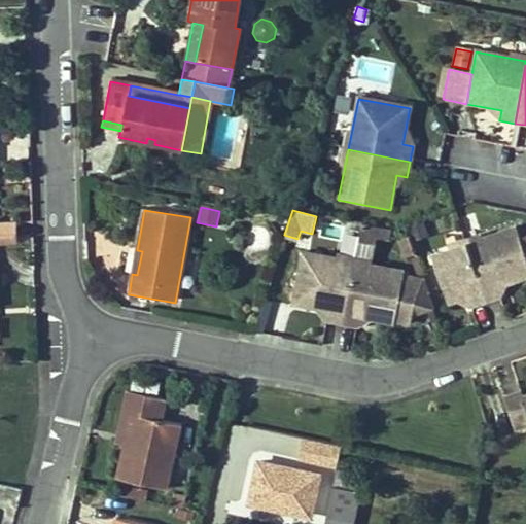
[(0,245),(16,245),(15,224),(0,224),(0,245)]
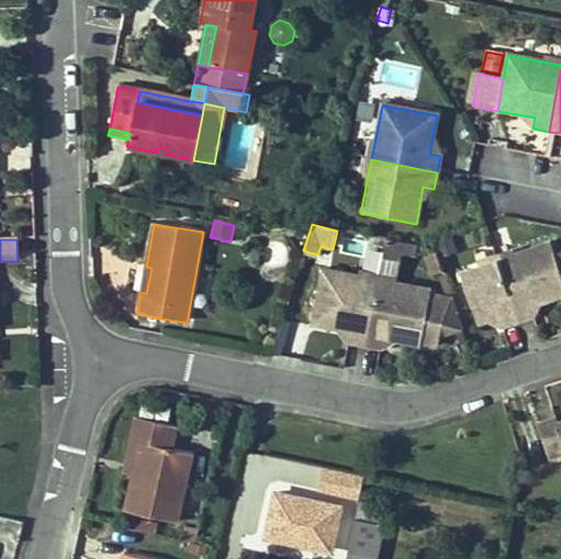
[(560,256),(560,239),(551,244),(556,258),(560,256)]
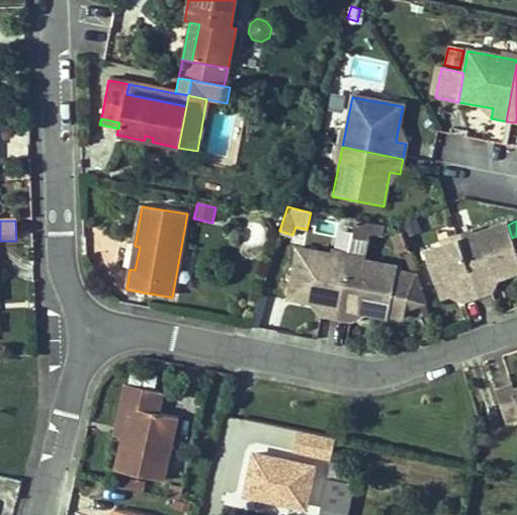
[(399,295),(403,273),(396,272),(397,268),(363,262),(368,235),(370,226),(354,223),(347,259),(335,320),(350,323),(352,313),(386,319),(388,317),(403,320),(405,312),(407,297),(399,295)]
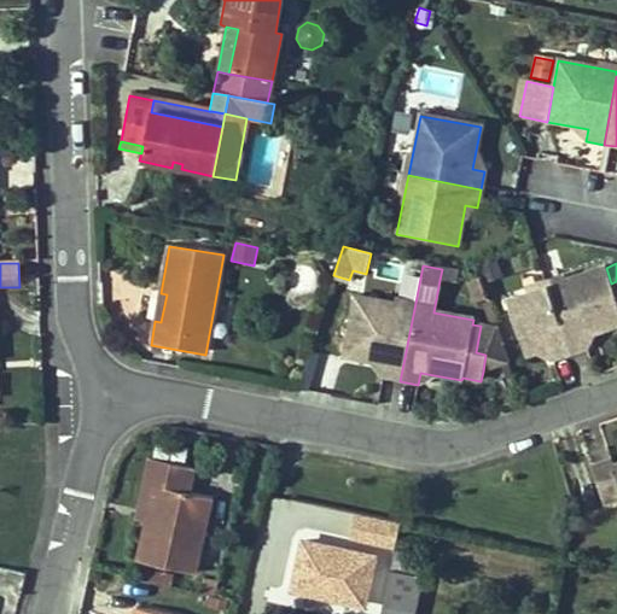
[(616,326),(616,304),(605,268),(546,287),(569,356),(586,350),(582,339),(616,326)]
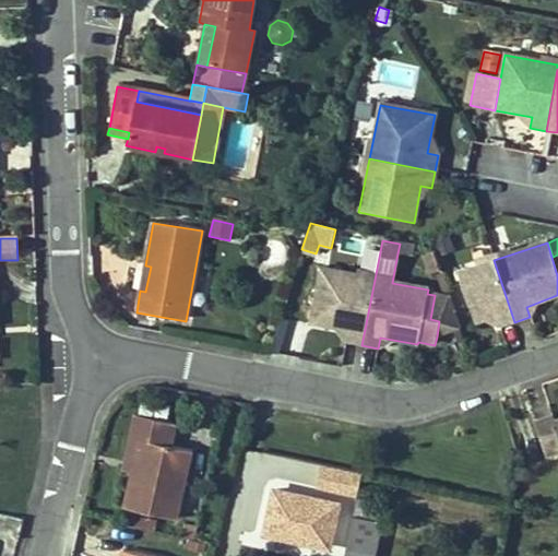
[(412,256),(414,247),(400,244),(398,253),(412,256)]
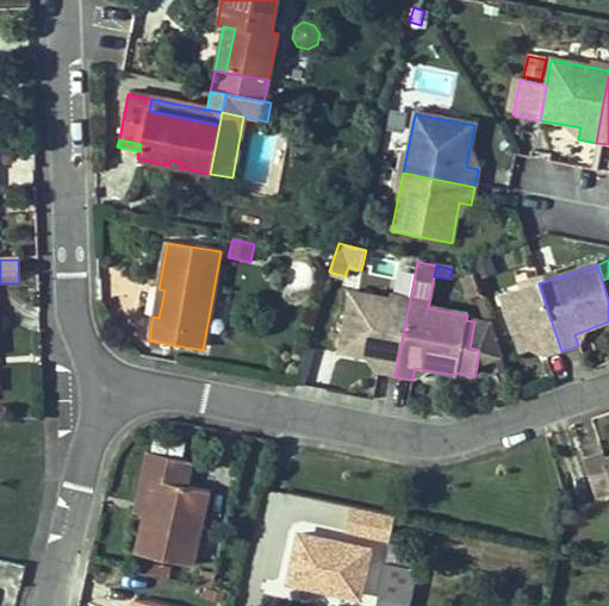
[(479,294),(473,277),(464,280),(470,298),(479,294)]
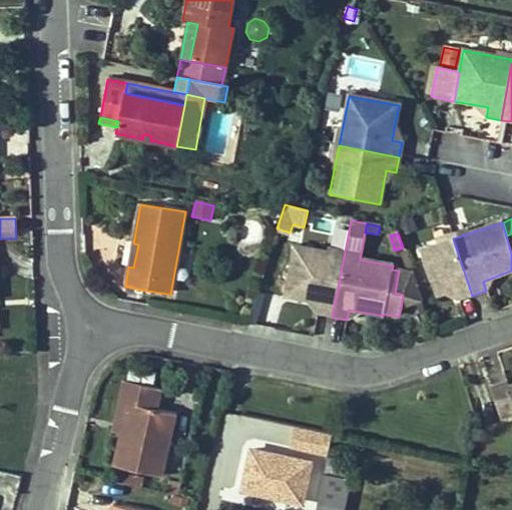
[(472,296),(453,238),(420,249),(435,297),(454,291),(457,301),(472,296)]
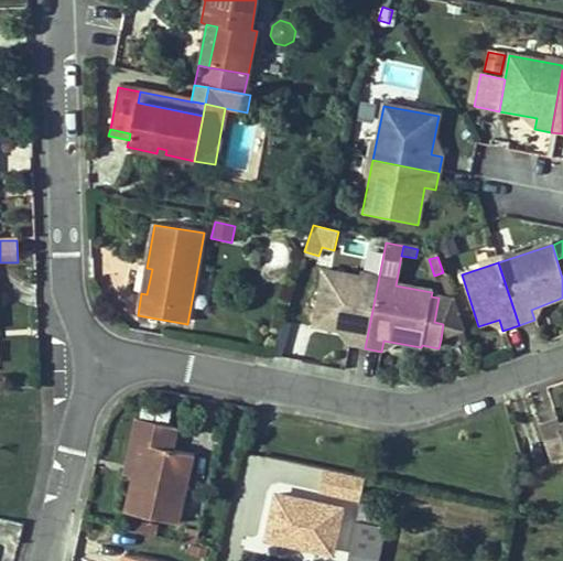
[(147,294),(152,269),(147,268),(141,293),(147,294)]
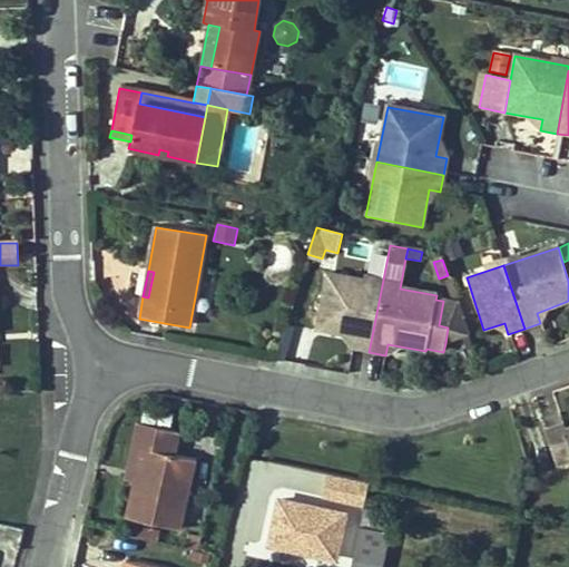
[(369,352),(382,285),(326,274),(316,331),(354,338),(352,349),(369,352)]
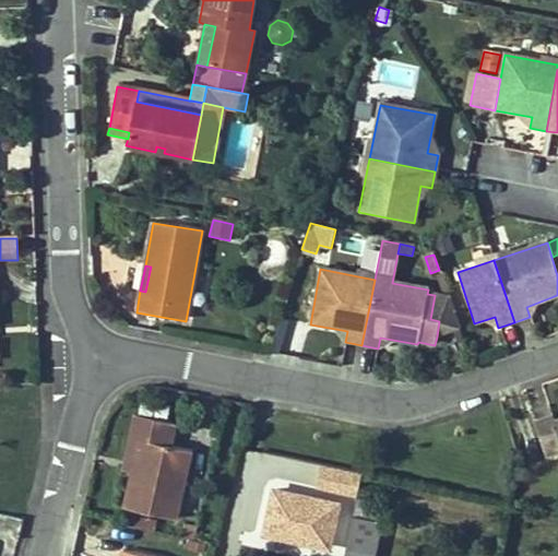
[(460,329),(449,298),(435,295),(430,319),(439,321),(437,336),(460,329)]
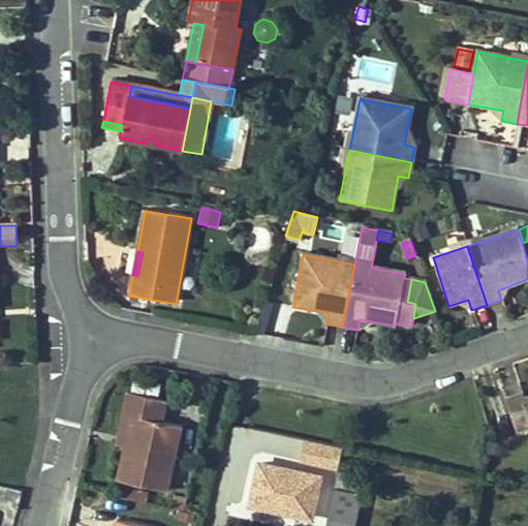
[(157,399),(160,385),(133,379),(131,393),(157,399)]
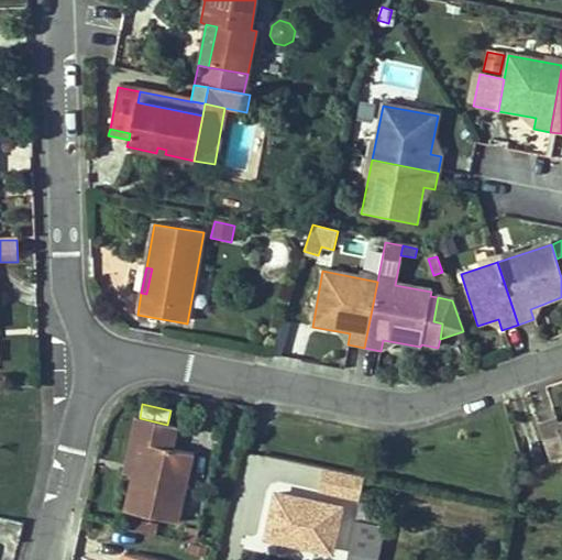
[(178,524),(194,456),(171,451),(175,428),(135,419),(129,442),(138,445),(131,476),(123,513),(178,524)]
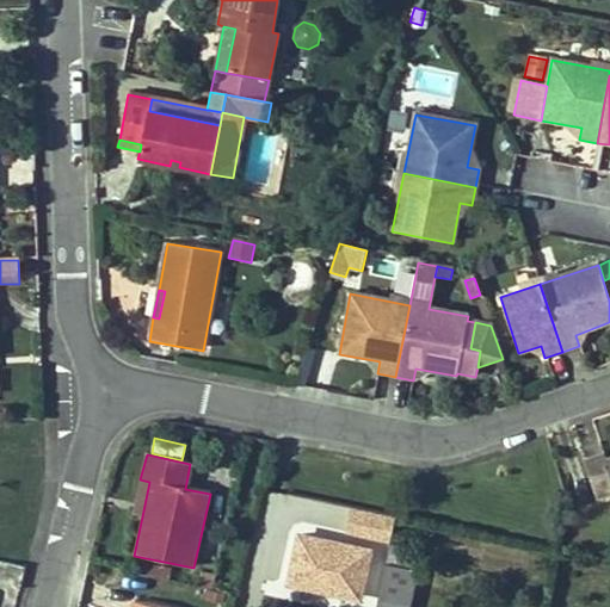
[(609,459),(605,462),(604,456),(584,462),(596,499),(609,494),(609,459)]
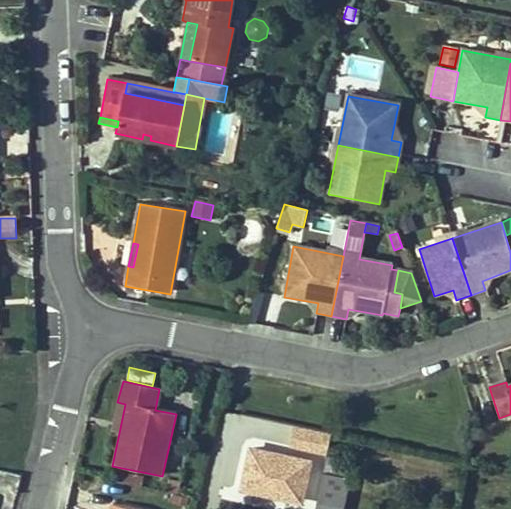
[(119,433),(125,404),(117,402),(111,431),(119,433)]
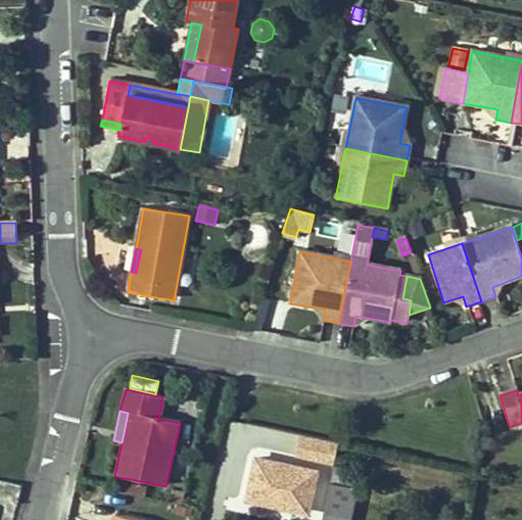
[(333,464),(338,443),(301,436),(296,459),(333,467),(333,464)]
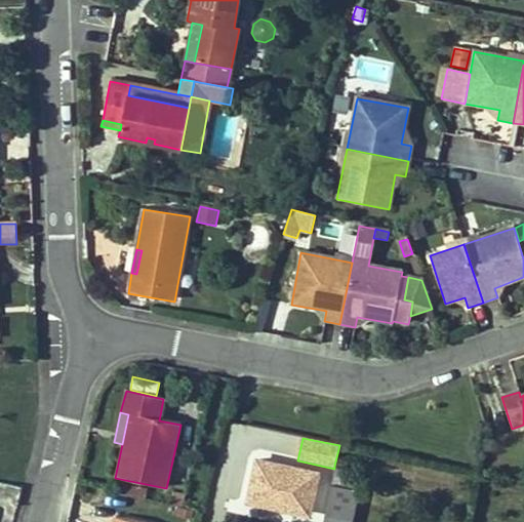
[(308,516),(317,475),(256,463),(248,503),(308,516)]
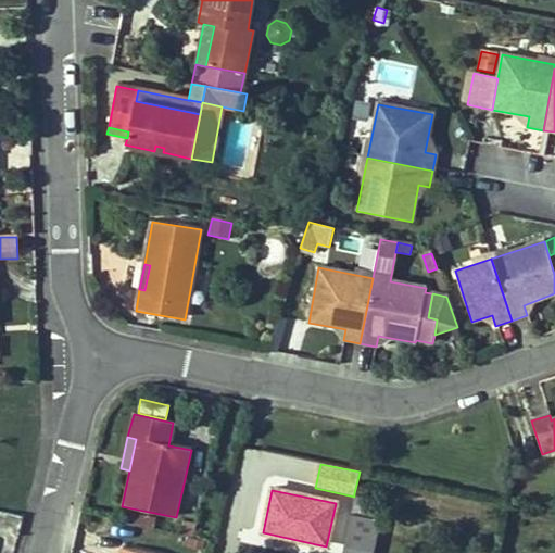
[(377,520),(379,512),(360,508),(363,495),(354,493),(354,497),(350,515),(377,520)]
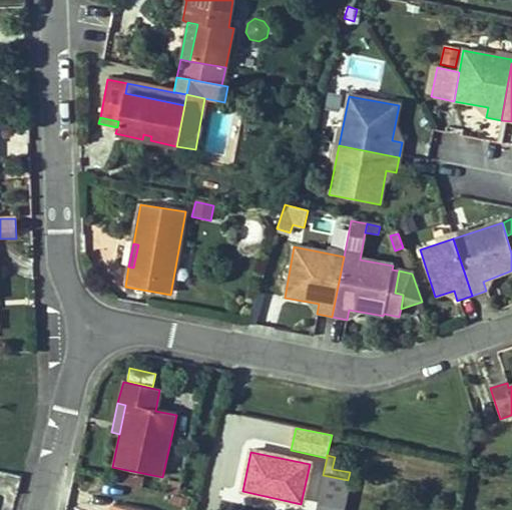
[(142,489),(143,479),(114,472),(112,483),(142,489)]
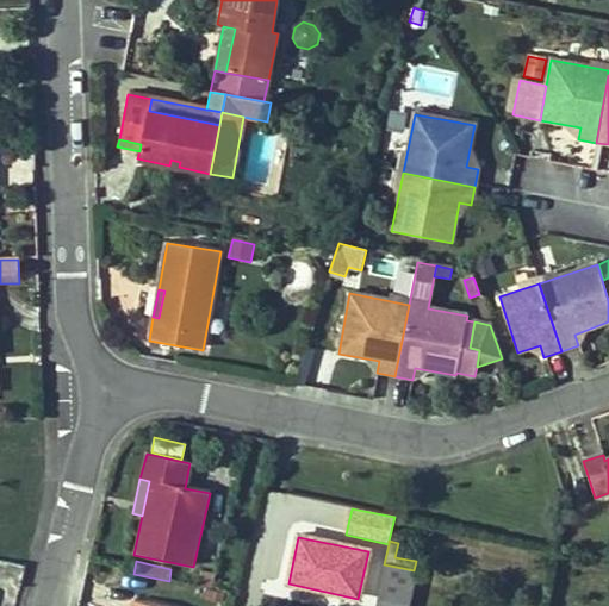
[(406,605),(414,570),(384,564),(374,605),(406,605)]
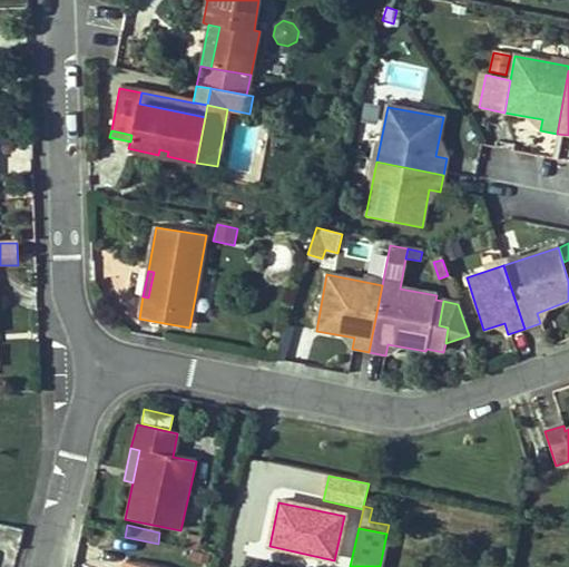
[(197,554),(202,538),(187,536),(184,550),(197,554)]
